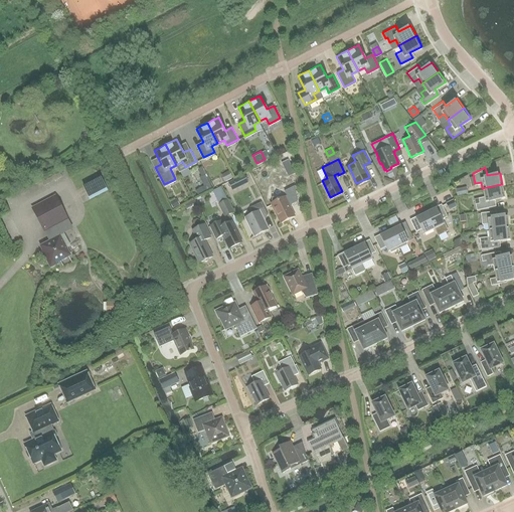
[(232,177),(228,170),(220,174),(224,181),(232,177)]
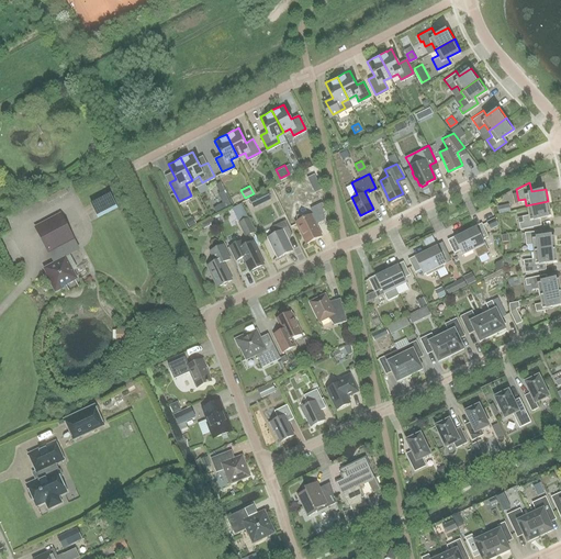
[(217,190),(223,200),(213,205),(215,211),(231,203),(223,188),(217,190)]
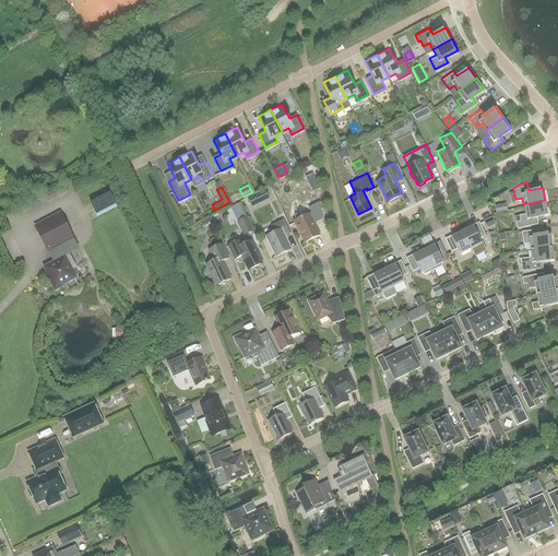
[(257,193),(261,201),(269,197),(265,188),(257,193)]
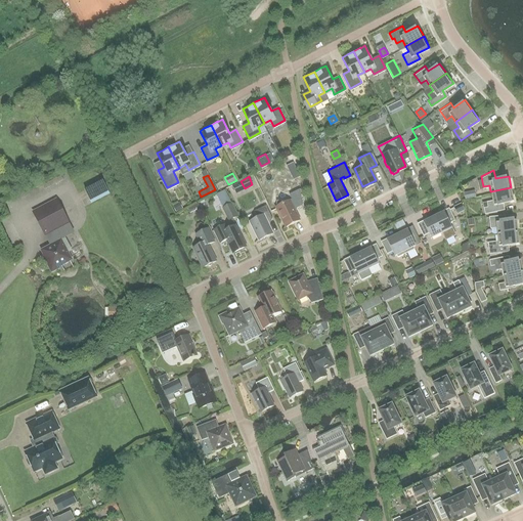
[(107,178),(88,184),(92,198),(112,191),(107,178)]
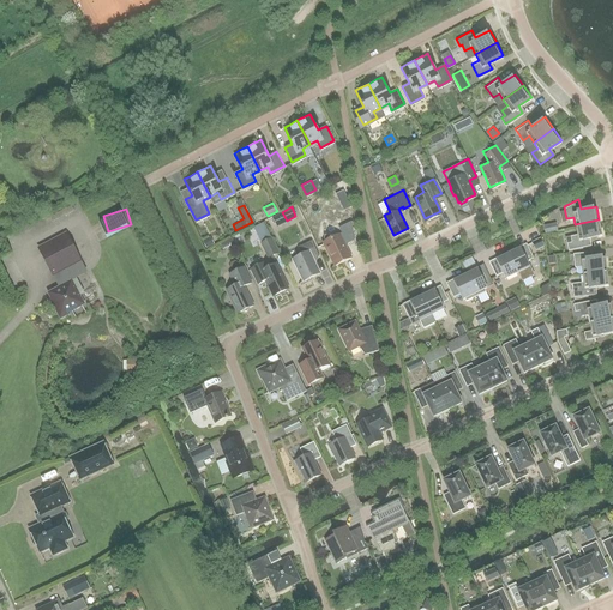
[(323,240),(326,246),(335,264),(350,255),(346,246),(348,241),(354,237),(350,218),(338,225),(341,230),(335,234),(324,233),(323,240)]
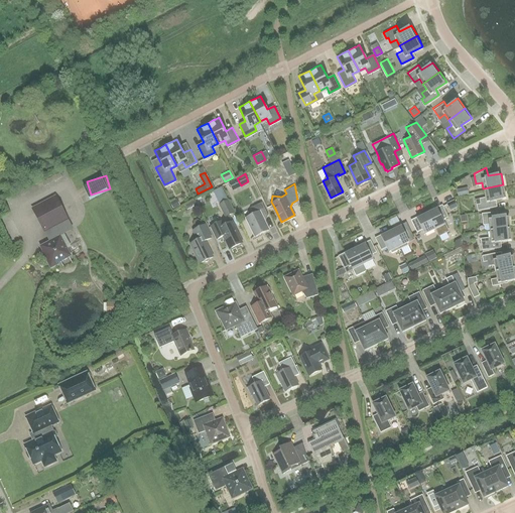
[(493,199),(506,197),(503,184),(483,188),(485,196),(475,198),(477,209),(494,205),(493,199)]
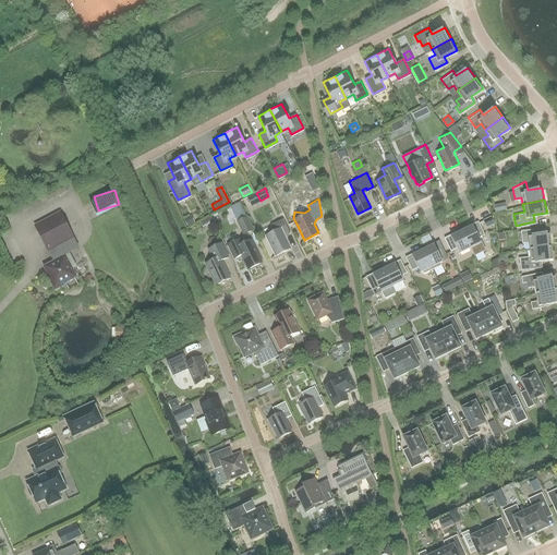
[(495,210),(505,208),(503,202),(494,203),(495,210)]
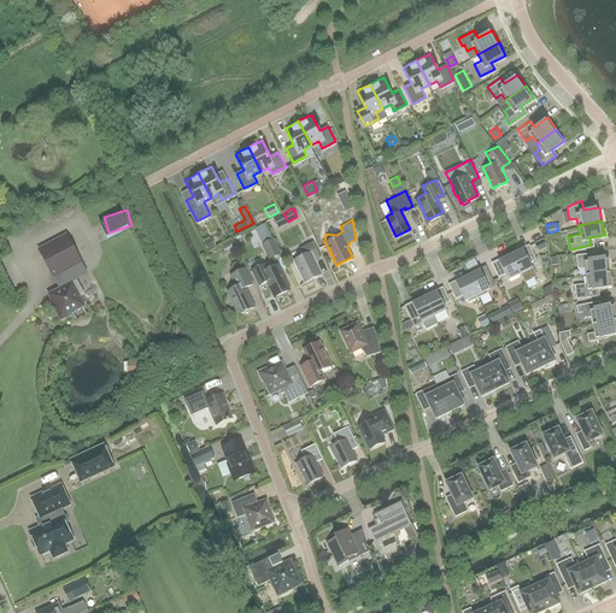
[(66,231),(39,246),(53,273),(81,259),(66,231)]
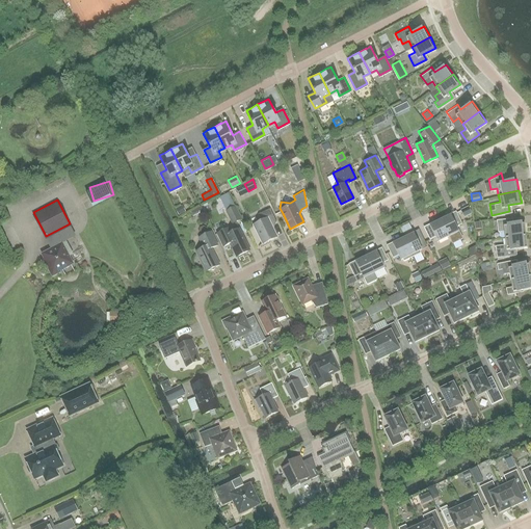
[(242,217),(235,203),(234,204),(233,200),(223,205),(226,208),(224,208),(232,222),(242,217)]
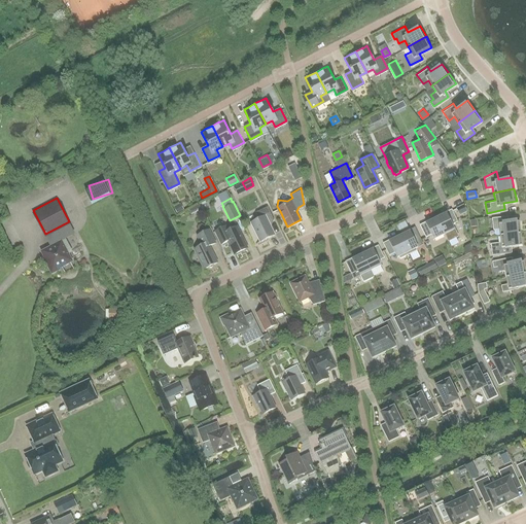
[(176,212),(182,208),(179,202),(173,206),(176,212)]
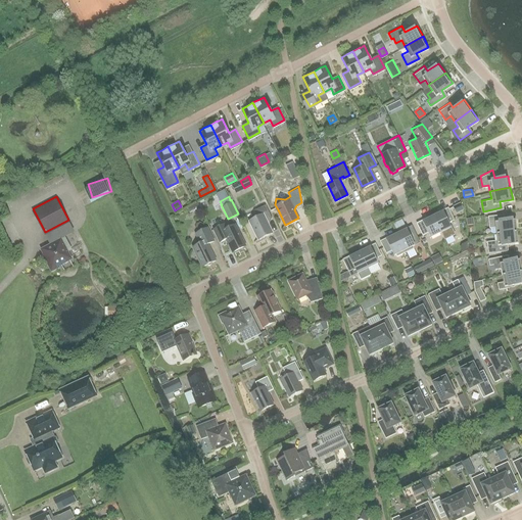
[(453,204),(456,210),(463,206),(460,200),(453,204)]
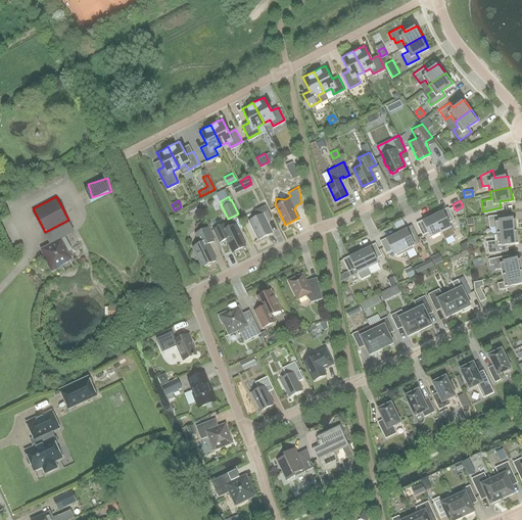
[(272,216),(269,209),(265,202),(253,208),(256,215),(248,219),(257,237),(272,231),(266,219),(272,216)]
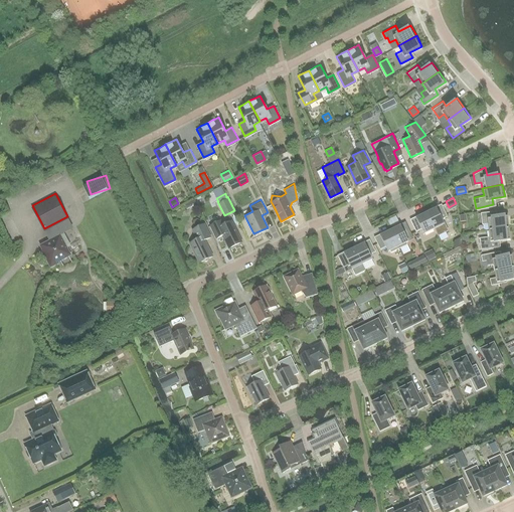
[(448,228),(443,216),(447,214),(441,202),(434,206),(434,207),(425,210),(434,226),(438,233),(448,228)]
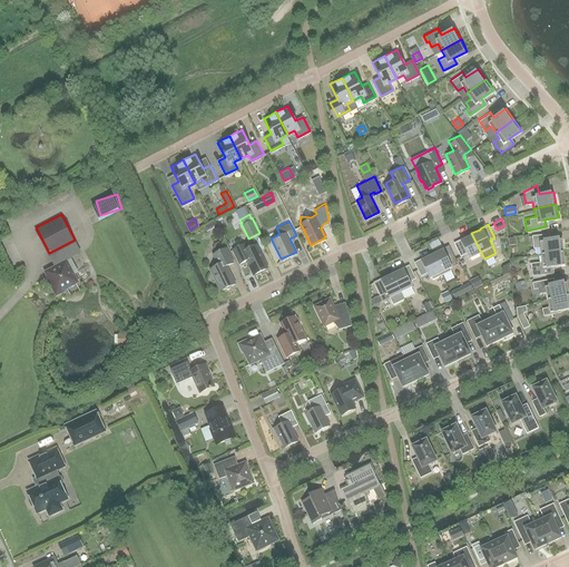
[(562,251),(561,237),(547,238),(546,232),(531,234),(533,246),(540,245),(540,253),(562,251)]
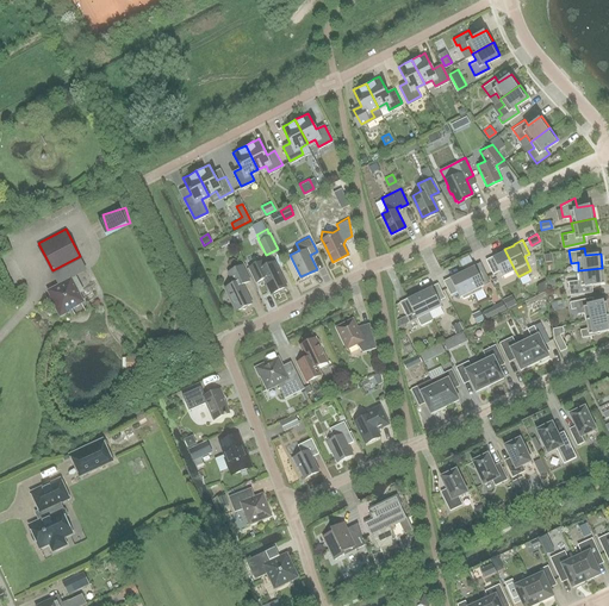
[(514,268),(504,249),(495,254),(485,258),(492,272),(499,269),(502,274),(514,268)]
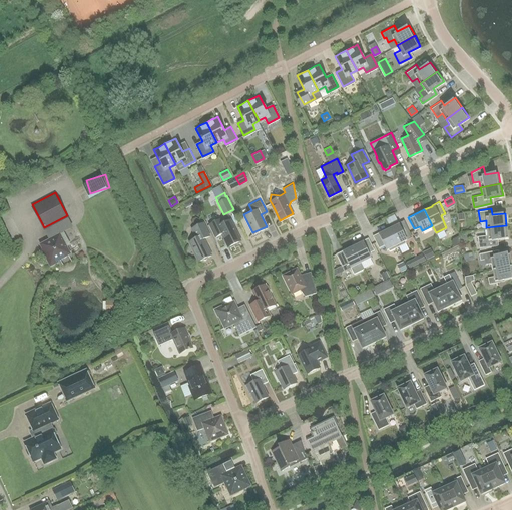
[(239,237),(230,218),(221,222),(219,217),(208,222),(215,235),(221,232),(226,243),(239,237)]
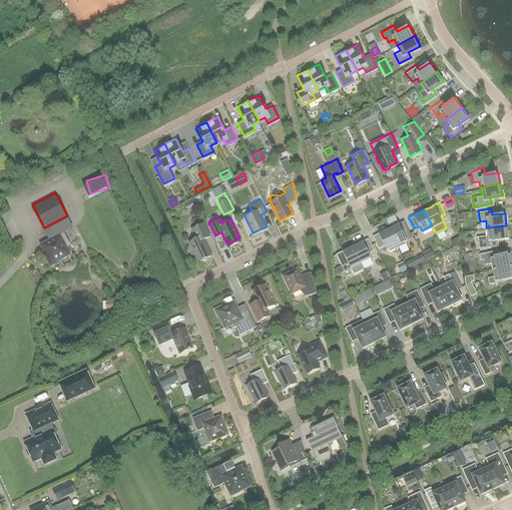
[(396,223),(388,227),(397,245),(406,241),(404,239),(406,238),(404,233),(410,230),(404,219),(396,223)]
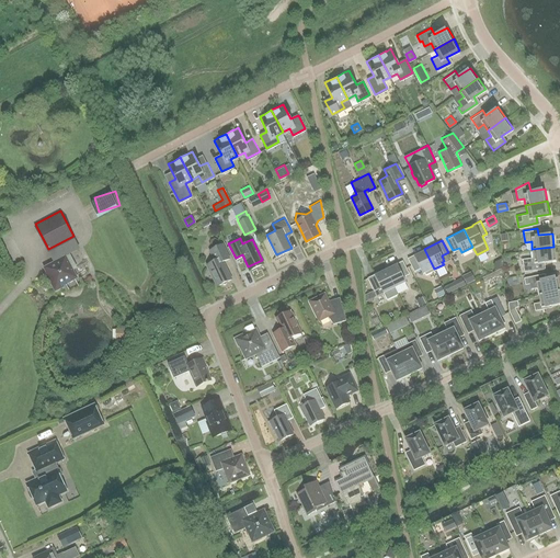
[(223,259),(229,257),(223,241),(209,248),(214,259),(206,262),(217,284),(221,282),(223,283),(225,282),(226,281),(227,280),(231,277),(223,259)]
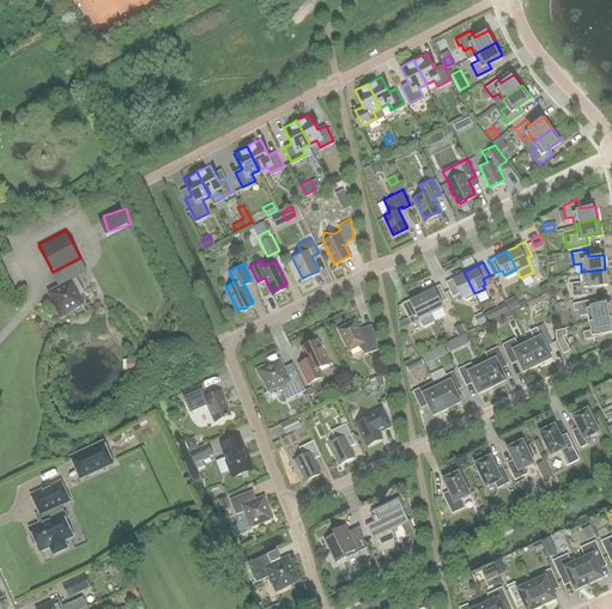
[(607,282),(605,269),(581,272),(582,279),(570,280),(571,294),(592,292),(592,285),(607,282)]
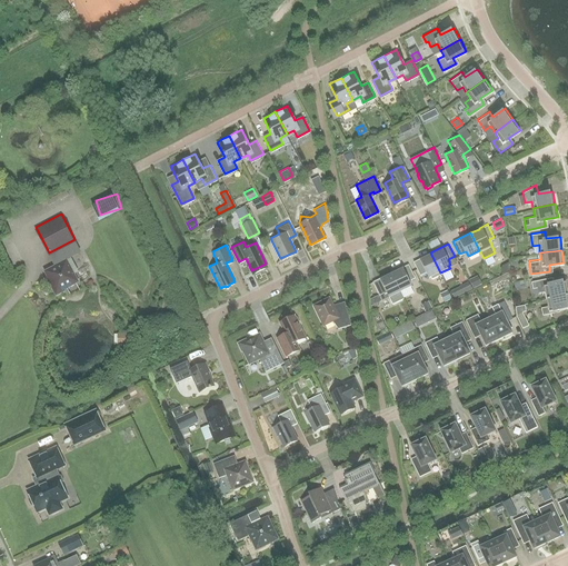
[(440,272),(430,252),(422,257),(421,256),(414,260),(419,274),(426,270),(428,276),(430,275),(431,277),(440,272)]
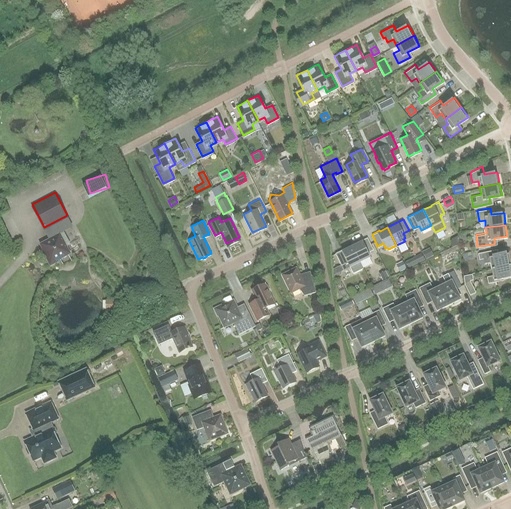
[(69,251),(59,232),(40,242),(47,255),(46,256),(50,263),(57,259),(57,258),(69,251)]
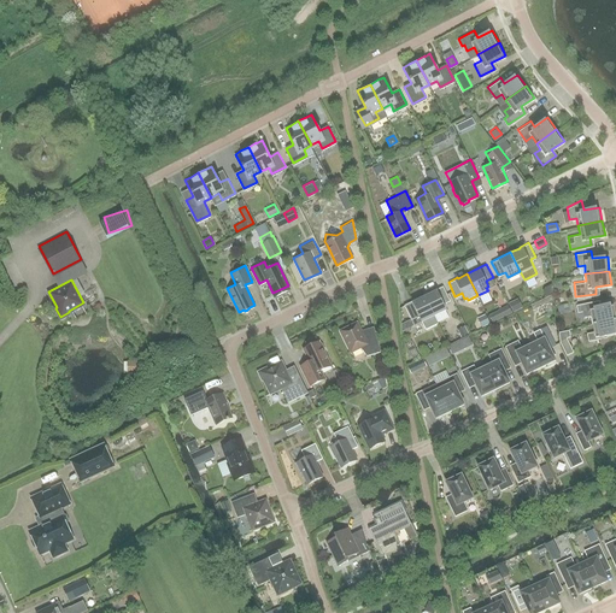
[(544,284),(543,289),(545,294),(552,290),(551,281),(544,284)]
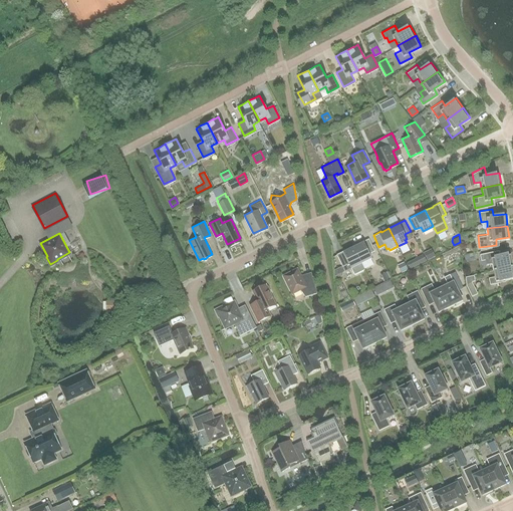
[(360,242),(353,245),(360,261),(361,261),(370,256),(368,252),(374,249),(368,237),(360,241),(360,242)]
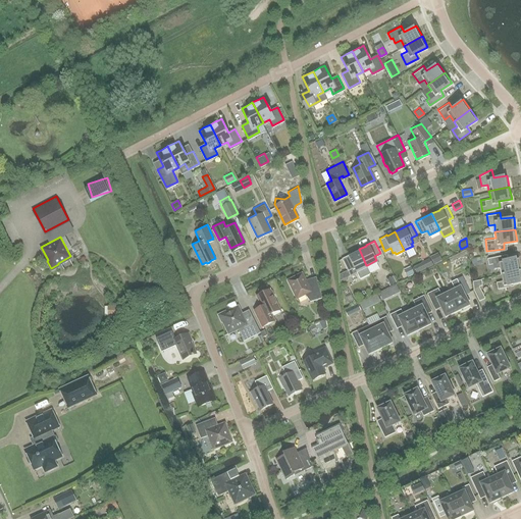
[(356,270),(359,277),(370,272),(366,265),(359,249),(351,253),(342,257),(347,268),(348,269),(350,273),(356,270)]
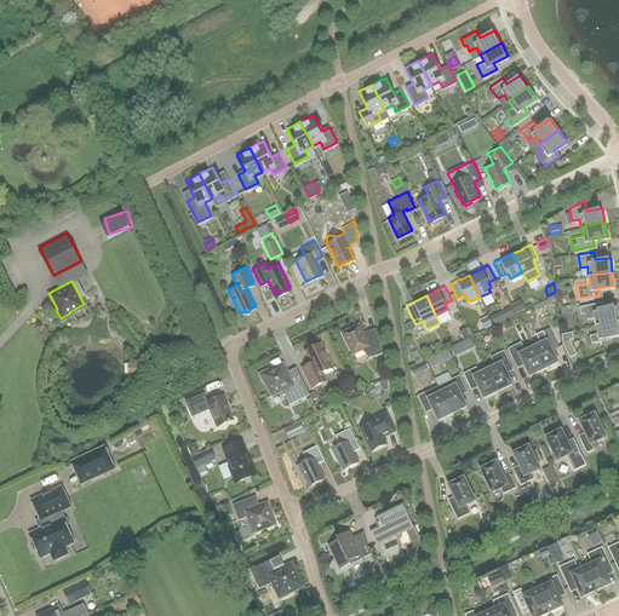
[(511,303),(515,311),(523,308),(520,298),(511,303)]
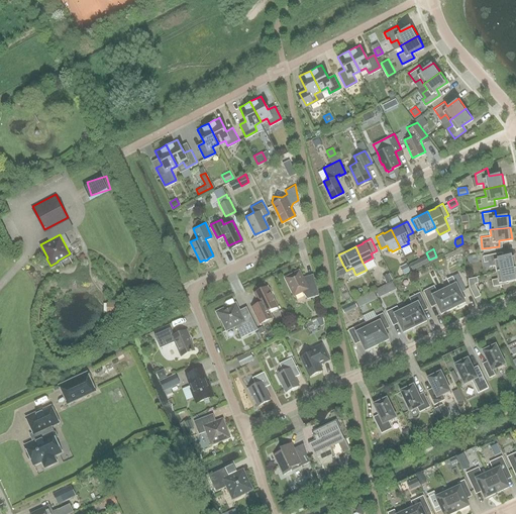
[(495,264),(496,270),(515,266),(513,254),(500,257),(499,250),(483,254),(484,261),(488,260),(489,265),(495,264)]
